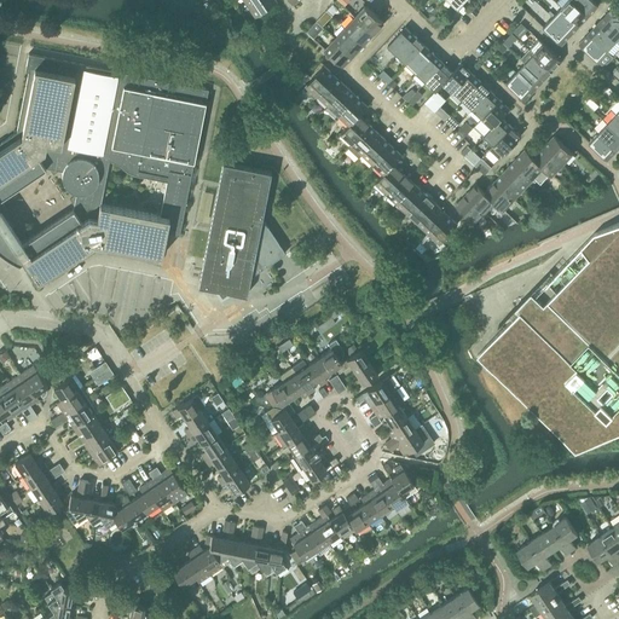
[(276,0),(249,0),(247,3),(255,15),(276,0)]
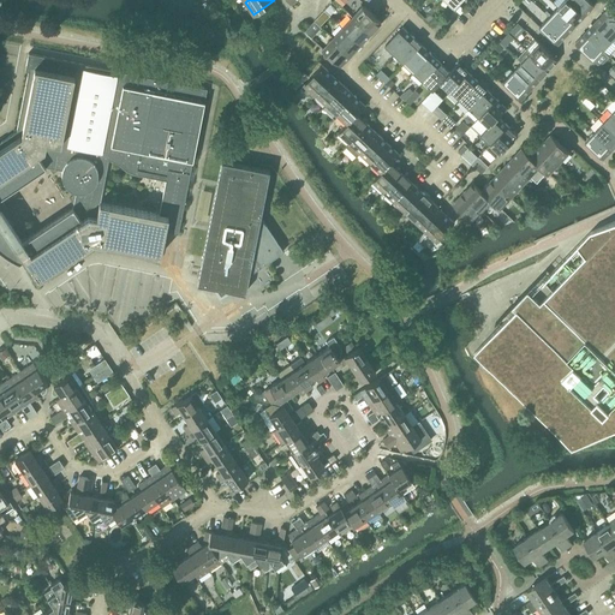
[(565,0),(559,7),(577,24),(585,15),(569,0),(565,0)]
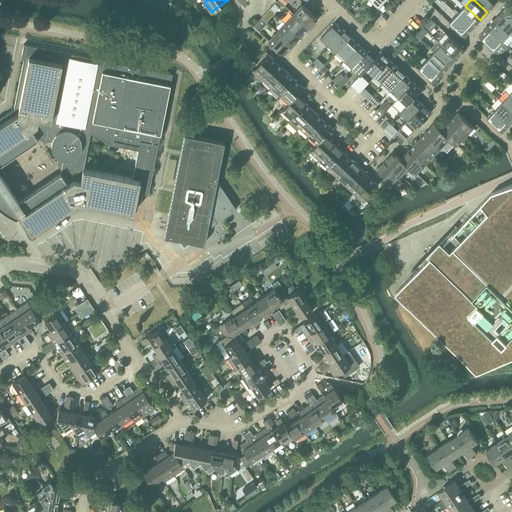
[(474,0),(487,12),(495,4),(490,0),(474,0)]
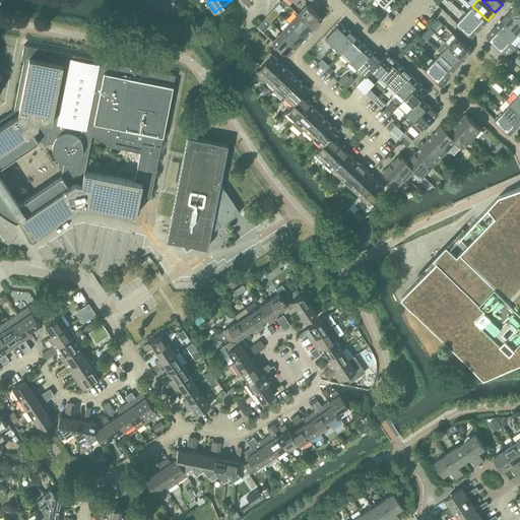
[(279,3),(275,8),(279,12),(283,7),(279,3)]
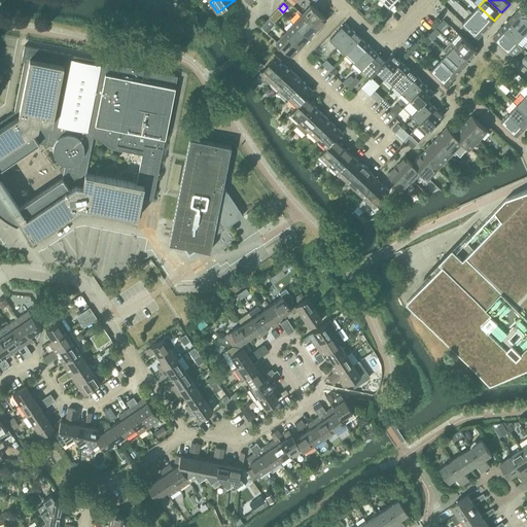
[(526,5),(524,3),(517,11),(526,21),(526,5)]
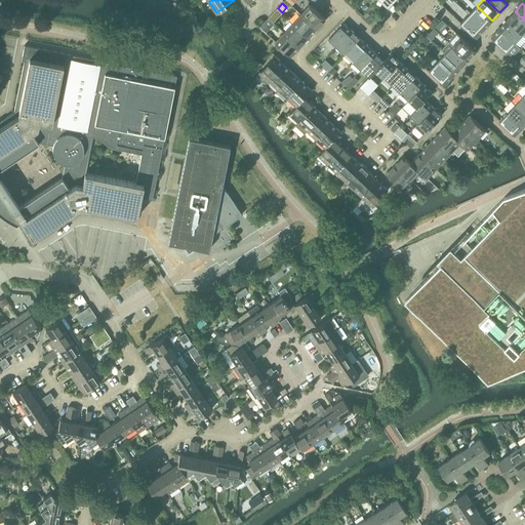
[(301,14),(318,30),(326,19),(311,5),(301,14)]
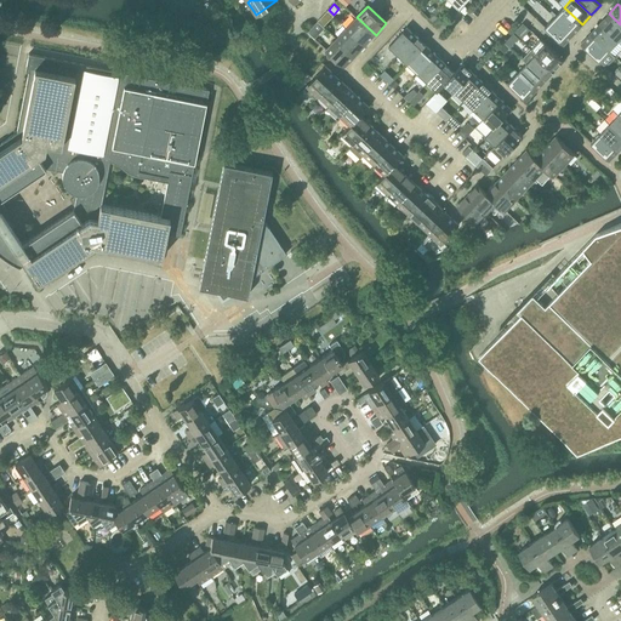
[(554,17),(573,34),(582,24),(564,7),(554,17)]
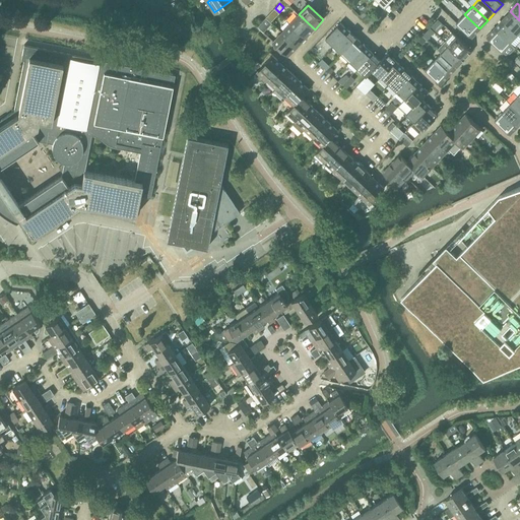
[(364,11),(361,15),(368,22),(372,18),(364,11)]
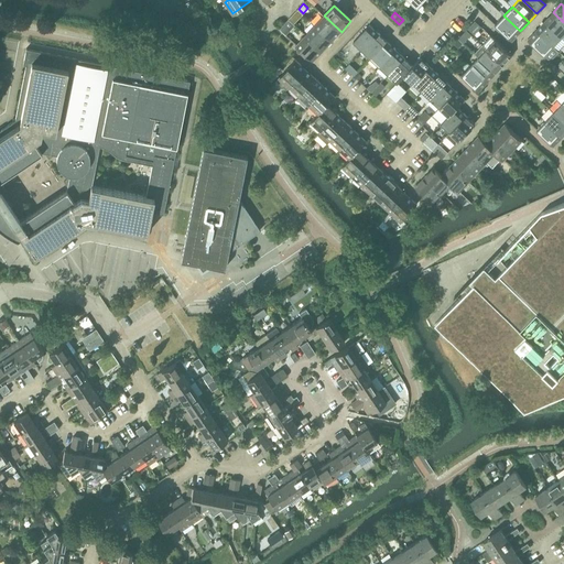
[(563,33),(563,22),(553,12),(544,21),(562,36),(563,33)]
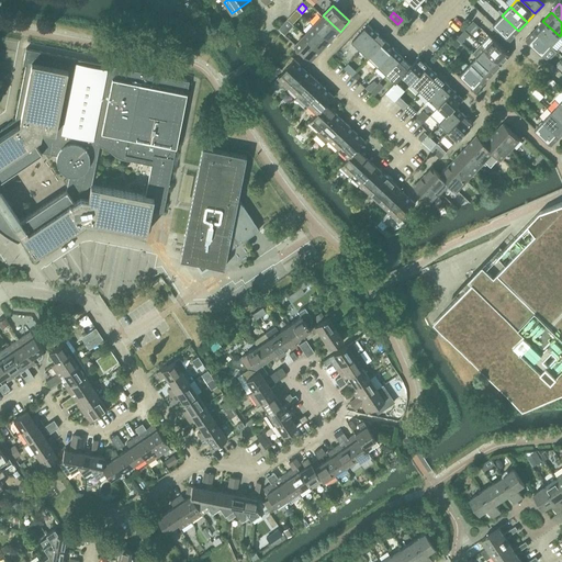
[(314,24),(330,41),(340,32),(323,15),(314,24)]
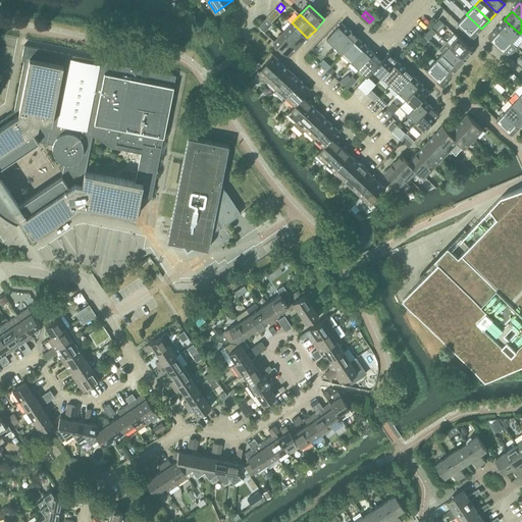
[(481,29),(466,14),(459,22),(474,37),(481,29)]
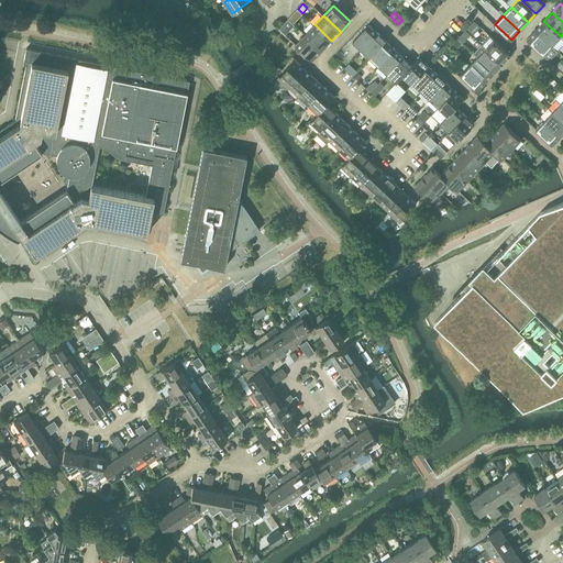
[(561,36),(543,21),(536,30),(552,45),(561,36)]
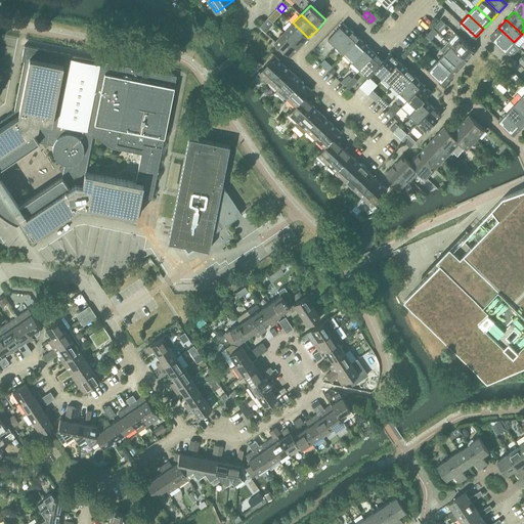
[(308,38),(293,23),(285,32),(300,47),(308,38)]
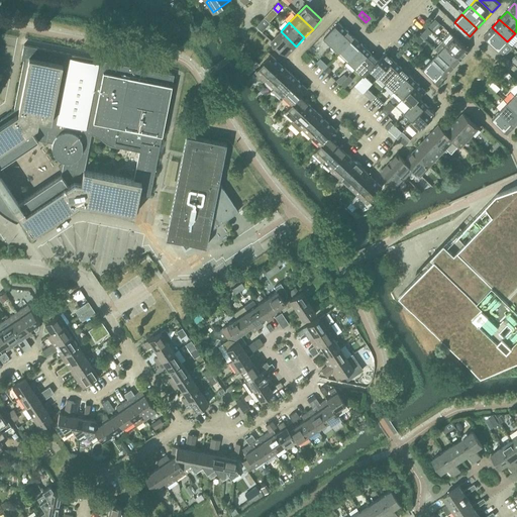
[(332,45),(346,29),(338,22),(324,37),(332,45)]
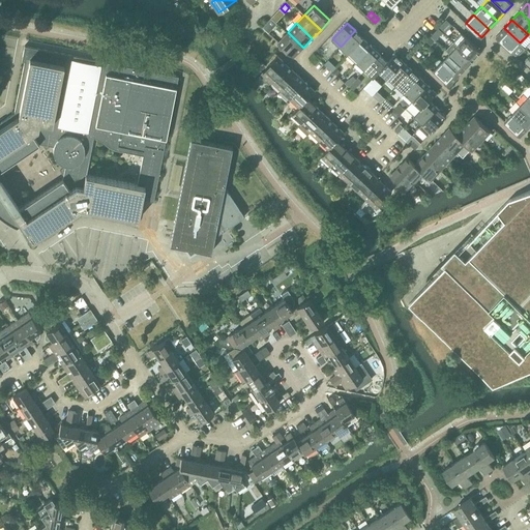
[(443,23),(439,27),(446,33),(449,29),(443,23)]
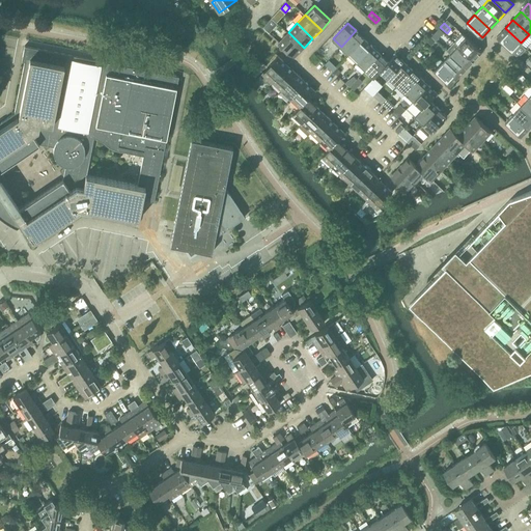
[(266,25),(263,27),(269,32),(273,28),(267,24),(266,25)]
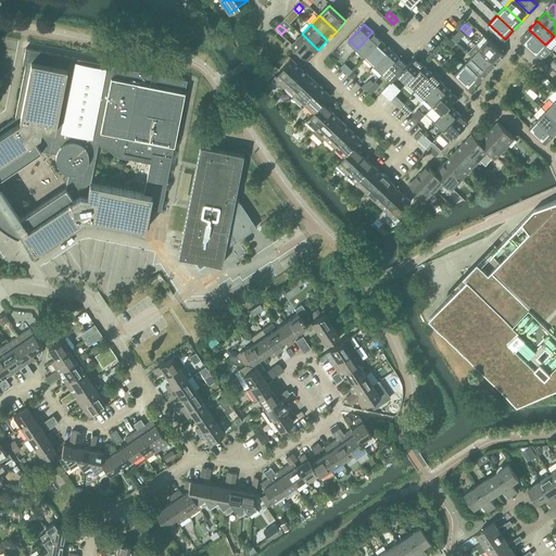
[(460,29),(453,37),(457,42),(465,34),(460,29)]
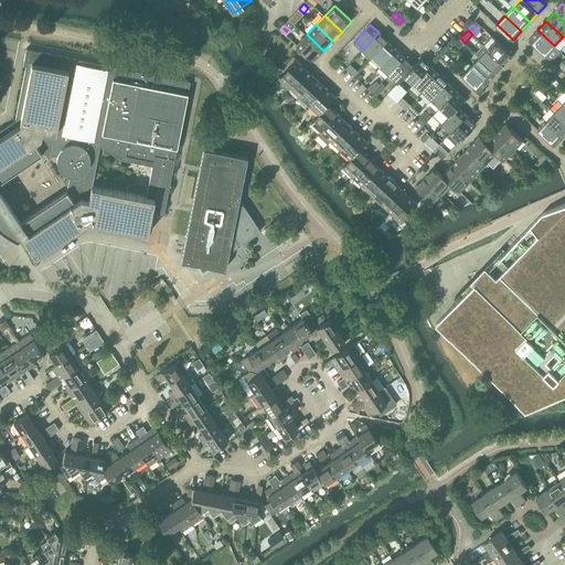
[(554,45),(537,30),(529,39),(545,55),(546,53),(554,45)]
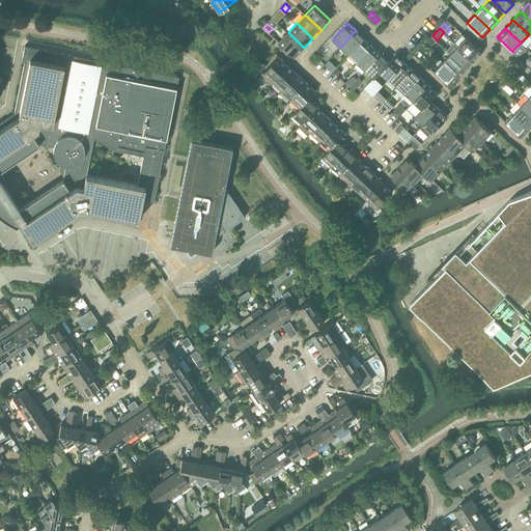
[(356,30),(341,47),(345,50),(350,54),(353,50),(364,38),(356,30)]
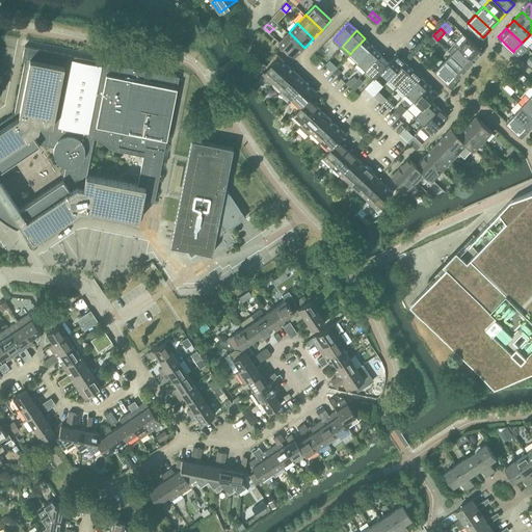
[(304,48),(289,32),(280,42),(295,57),(304,48)]
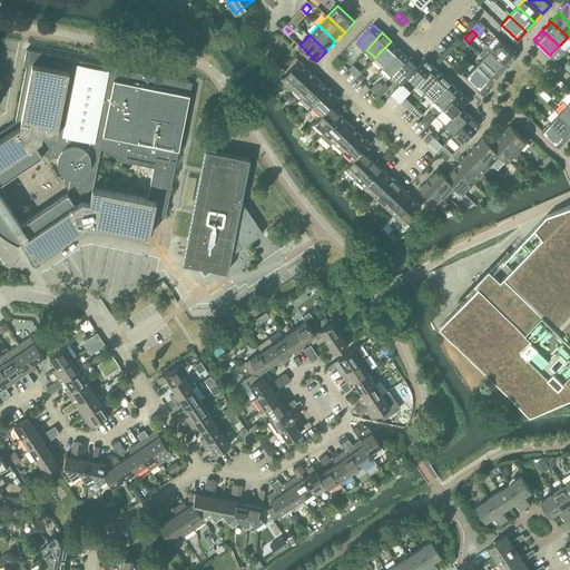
[(518,56),(497,36),(488,45),(509,65),(518,56)]
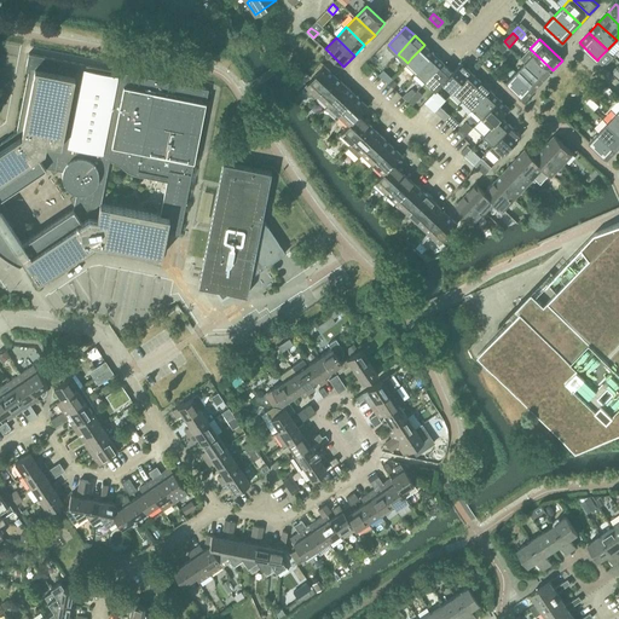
[(504,42),(498,48),(503,53),(509,47),(504,42)]
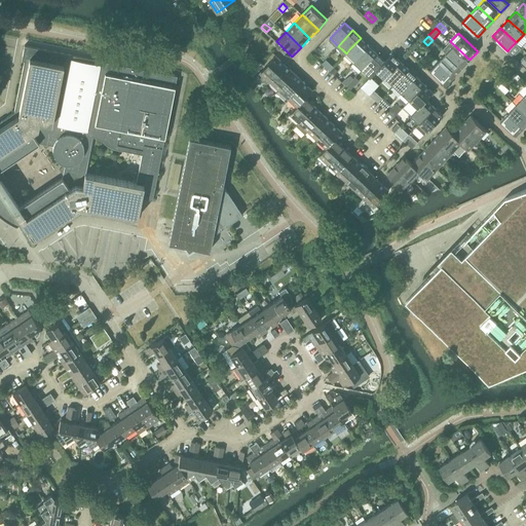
[(369,45),(361,38),(349,49),(346,53),(354,62),(365,49),(369,45)]
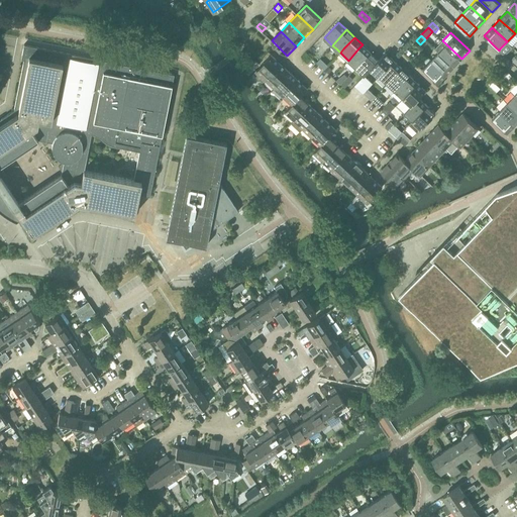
[(461,59),(442,40),(435,48),(438,52),(454,67),(461,59)]
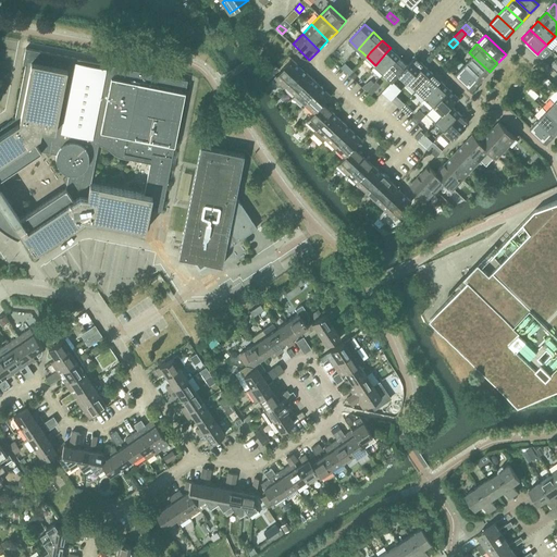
[(384,73),(399,57),(396,52),(391,48),(386,52),(375,65),(384,73)]
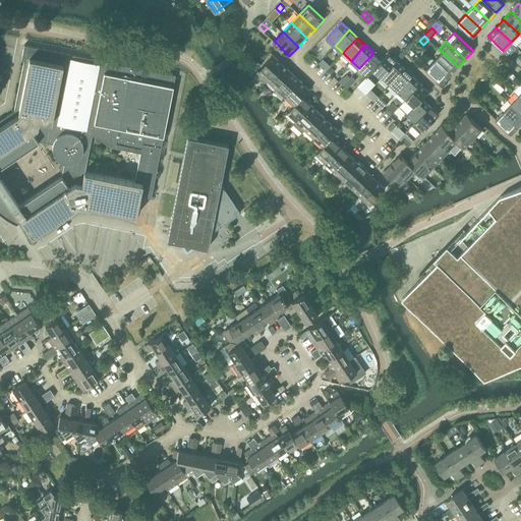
[(50,61),(24,56),(14,111),(0,119),(0,212),(2,214),(5,215),(7,217),(9,218),(11,219),(13,220),(16,221),(19,219),(34,241),(80,210),(134,221),(139,195),(151,197),(175,74),(52,50),(50,61)]
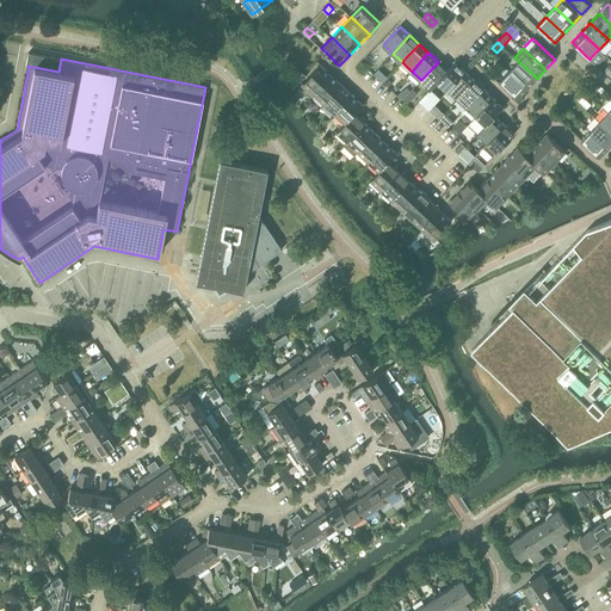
[(537,79),(518,61),(510,71),(529,88),(537,79)]
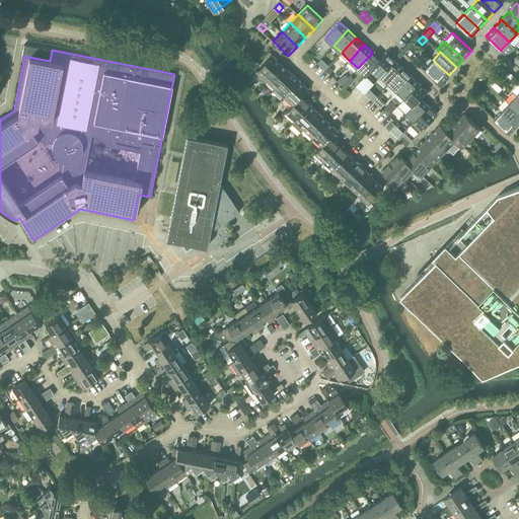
[(372,53),(358,68),(366,76),(373,68),(372,68),(380,60),(372,53)]
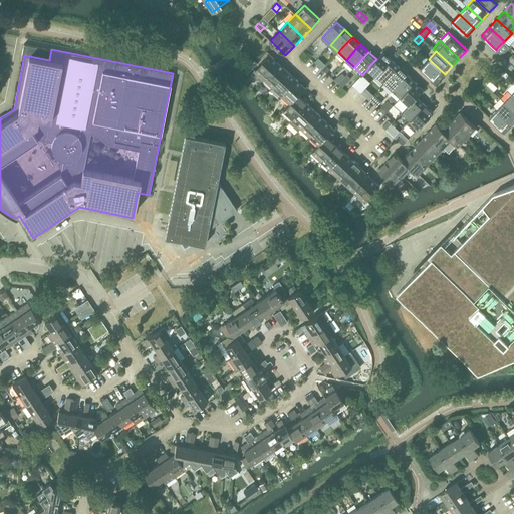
[(377,75),(392,59),(383,52),(376,59),(368,67),(369,67),(377,75)]
